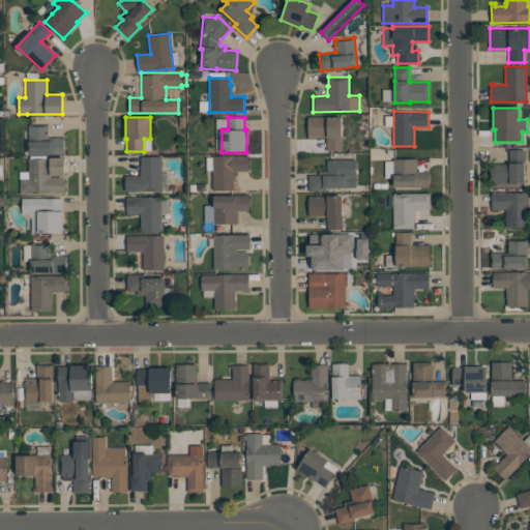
[(343,117),(343,150),(327,150),(327,137),(312,137),(312,139),(308,139),(308,117),(343,117)]
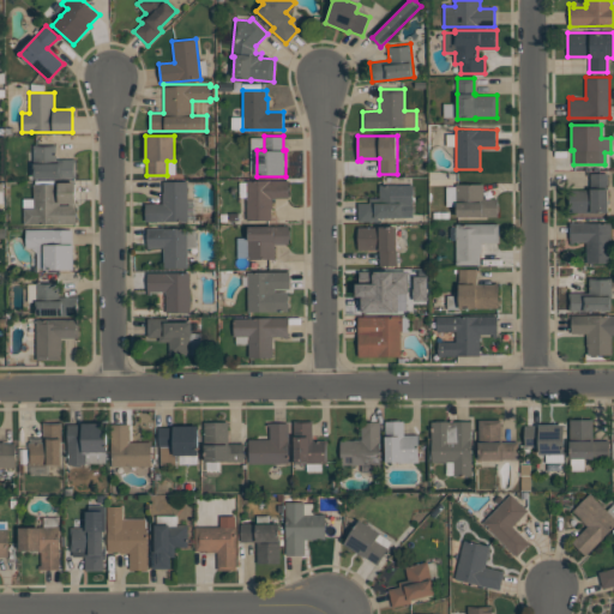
[(34,179),(34,145),(56,145),(56,158),(77,158),(77,178),(61,178),(61,179),(34,179)]
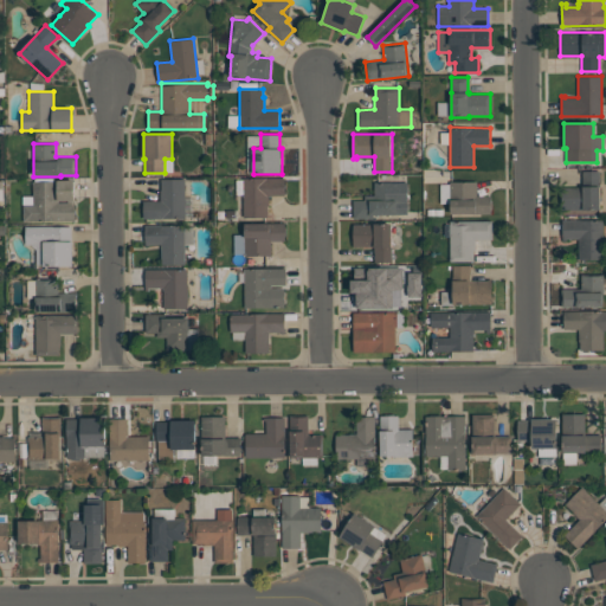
[(600,210),(562,210),(562,187),(582,187),(582,171),(600,171),(600,210)]
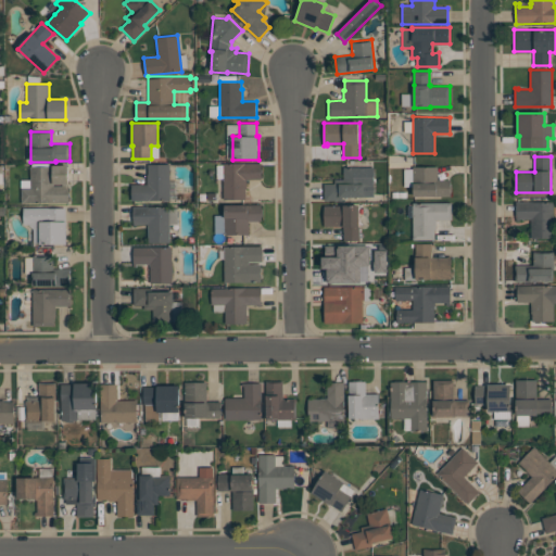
[(262,179),(247,179),(247,189),(245,189),(245,200),(224,200),(224,163),(262,163),(262,179)]
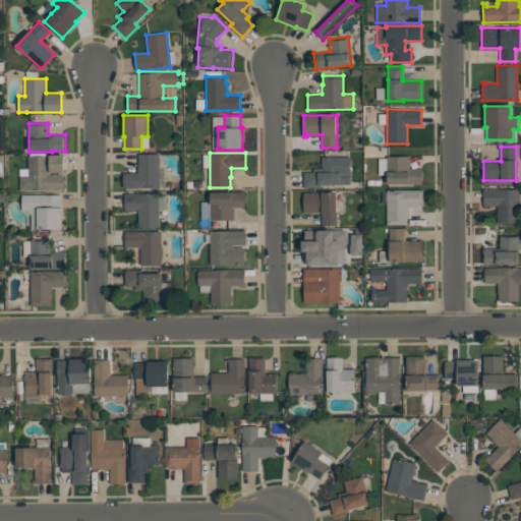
[(123,188),(123,172),(137,172),(137,163),(138,163),(138,154),(159,154),(160,187),(123,188)]
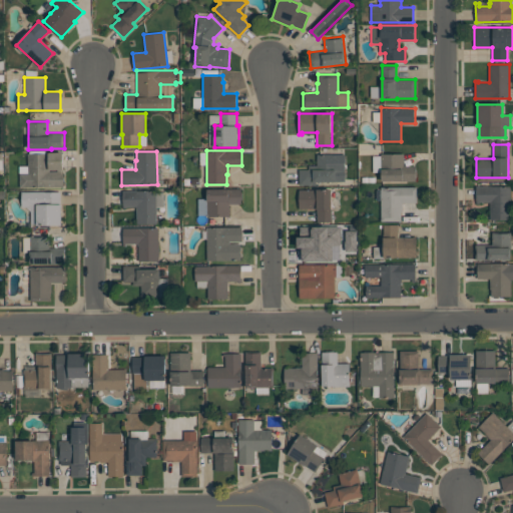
[(19,187),(19,172),(28,172),(28,153),(49,153),(49,152),(63,152),(63,167),(64,167),(64,187),(19,187)]
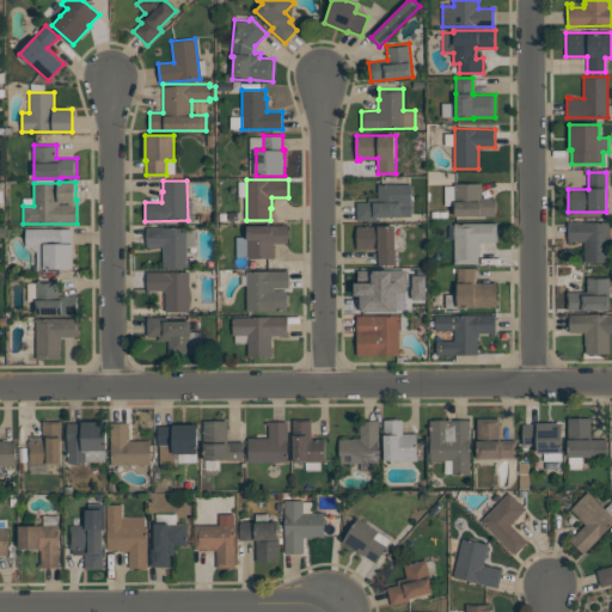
[(496,197),(496,216),(456,216),(456,203),(454,203),(454,183),(482,183),(482,197),(496,197)]
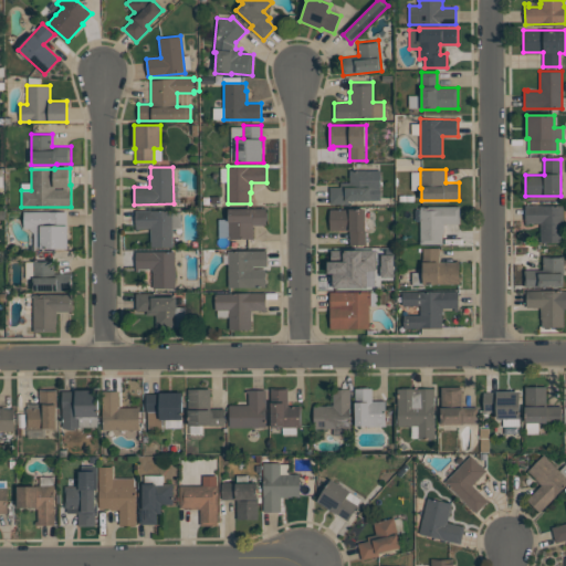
[(331,187),(341,187),(341,180),(349,180),(349,170),(380,170),(380,200),(347,200),(347,203),(331,203),(331,187)]
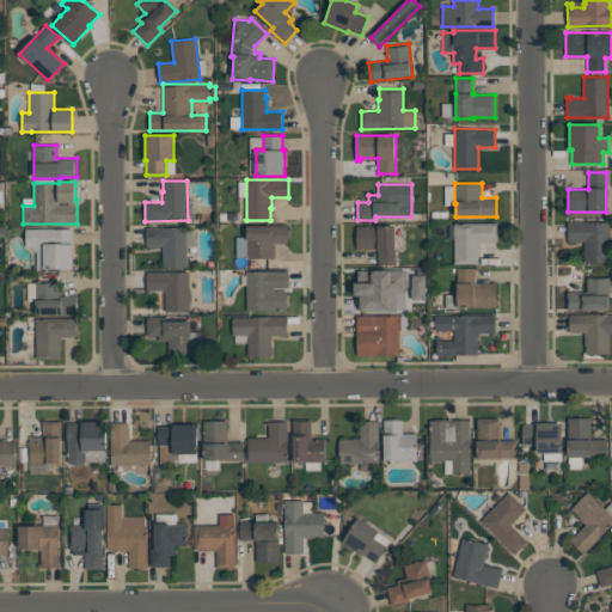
[(609,222),(609,262),(585,262),(585,242),(569,242),(569,222),(609,222)]
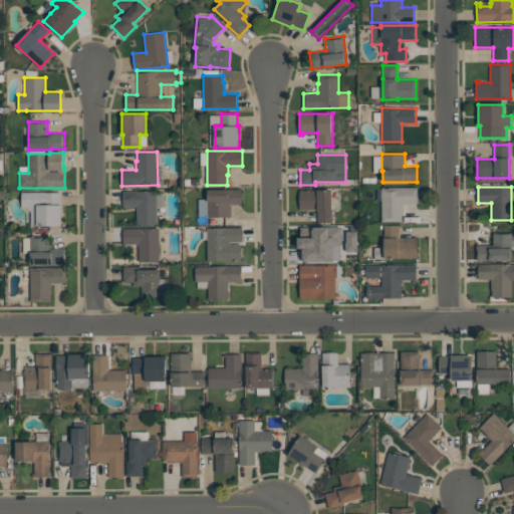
[(381,222),(381,188),(418,188),(418,203),(404,203),(404,212),(402,212),(402,222),(381,222)]
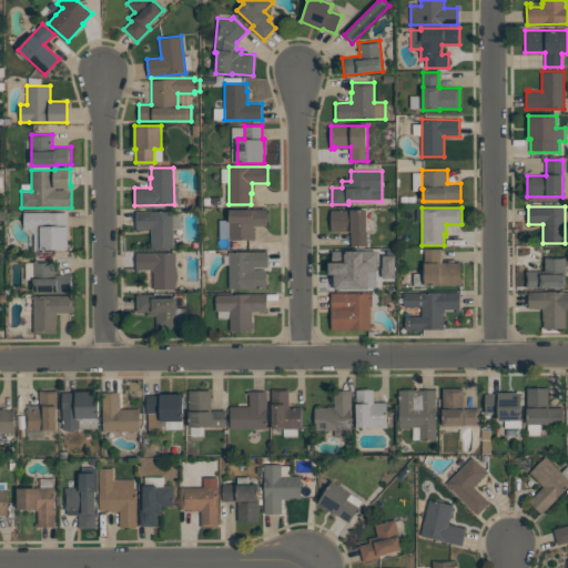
[(254,240),(230,240),(230,209),(267,209),(267,213),(269,213),(269,221),(267,221),(267,225),(254,225),(254,240)]
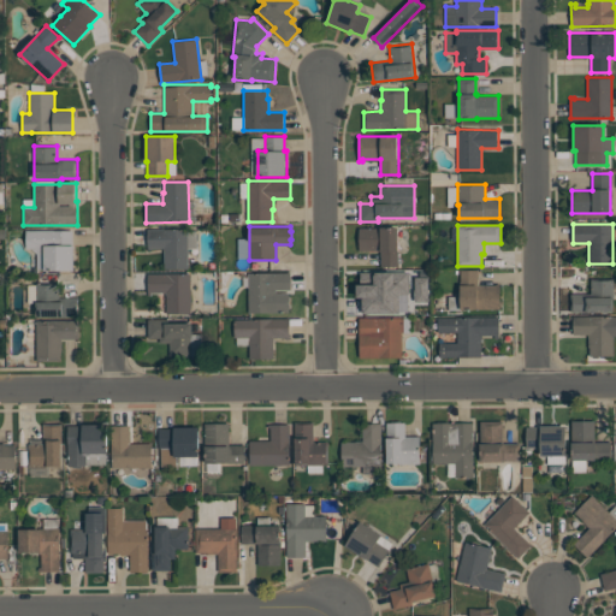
[(398,227),(398,267),(380,267),(380,250),(359,250),(359,227),(398,227)]
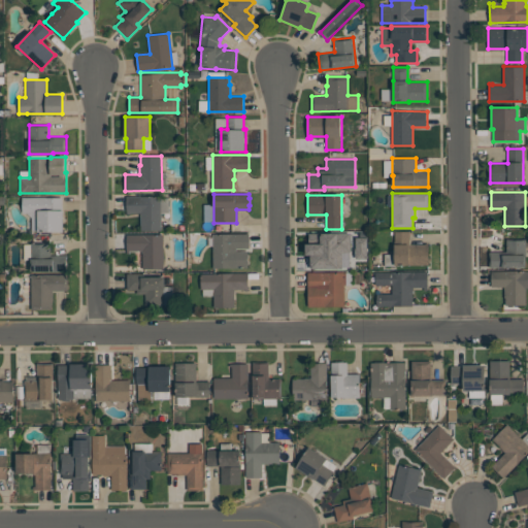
[(169,198),(169,212),(161,212),(161,230),(140,230),(140,212),(129,212),(129,215),(127,215),(127,196),(161,196),(161,198),(169,198)]
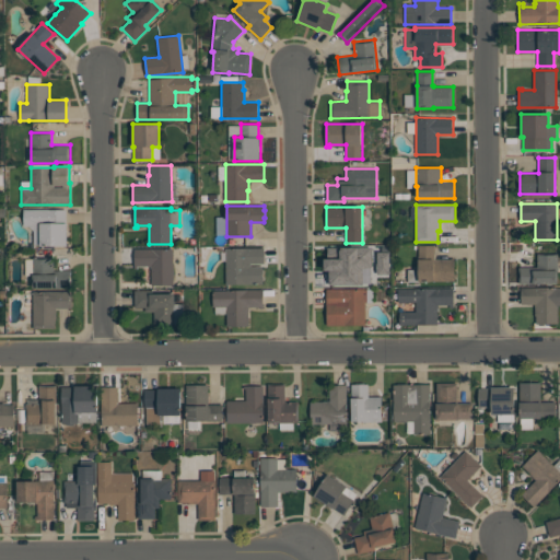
[(67,246),(41,246),(41,225),(24,225),(24,209),(66,209),(66,223),(67,223),(67,246)]
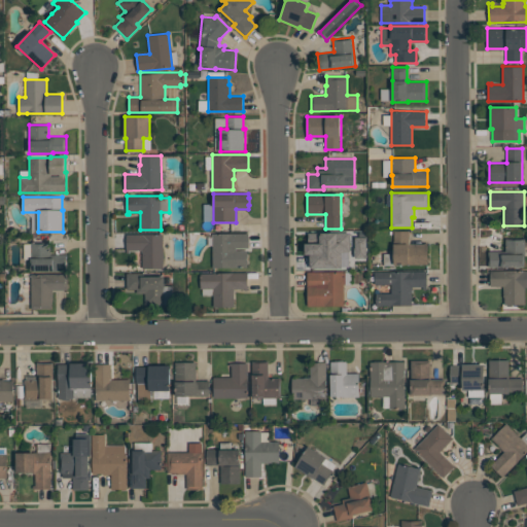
[(427,265),(395,265),(395,266),(384,266),(384,253),(394,253),(394,231),(410,231),(410,244),(424,244),(424,243),(427,243),(427,265)]
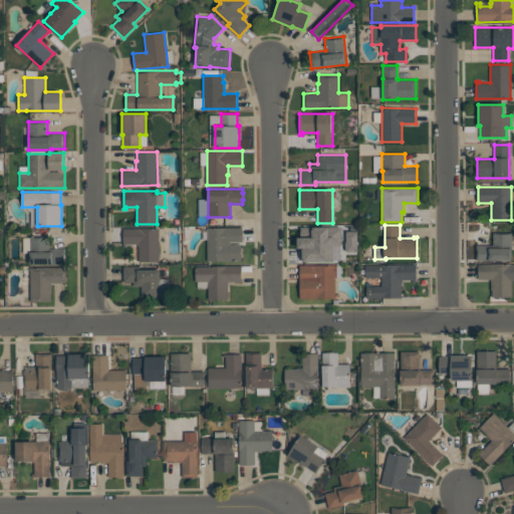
[(208,261),(207,228),(243,227),(243,242),(230,242),(230,244),(241,244),(242,261),(208,261)]
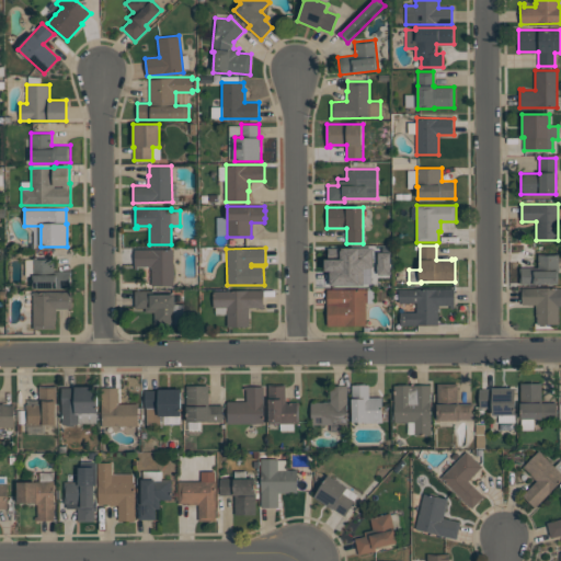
[(373,248),(373,267),(371,267),(371,284),(364,284),(364,285),(330,285),(330,271),(325,271),(325,259),(341,259),(341,250),(342,250),(342,248),(373,248)]
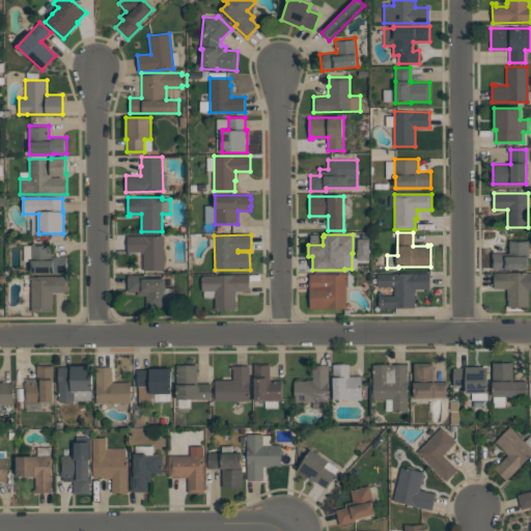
[(164,235),(164,271),(143,271),(143,252),(131,252),(131,255),(128,255),(128,235),(164,235)]
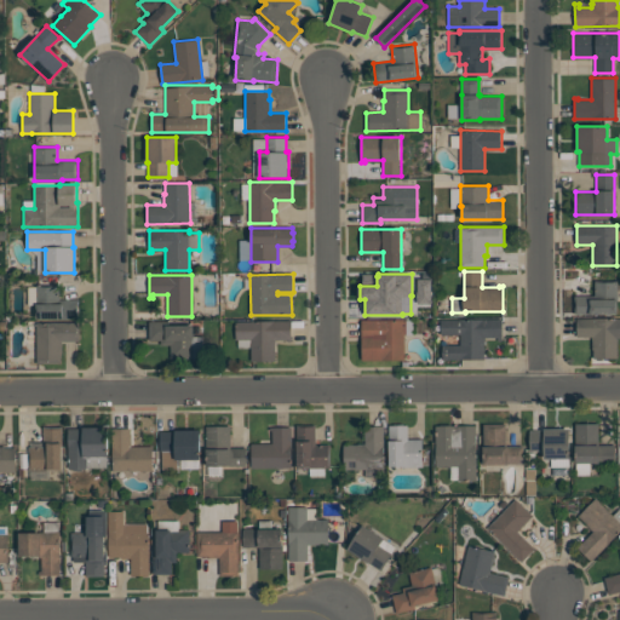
[(418,279),(418,304),(432,304),(431,279),(418,279)]
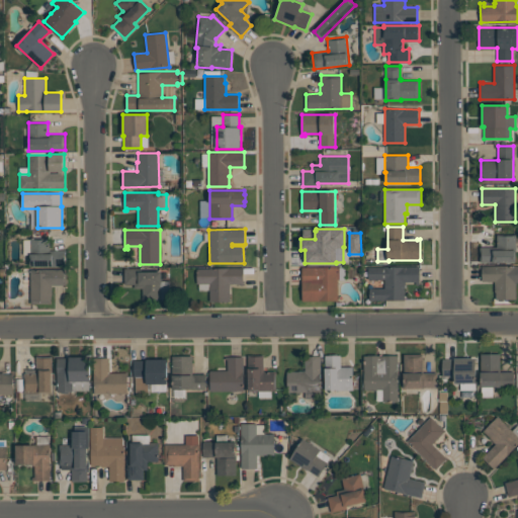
[(516,235),(516,262),(481,262),(481,247),(497,247),(497,235),(516,235)]
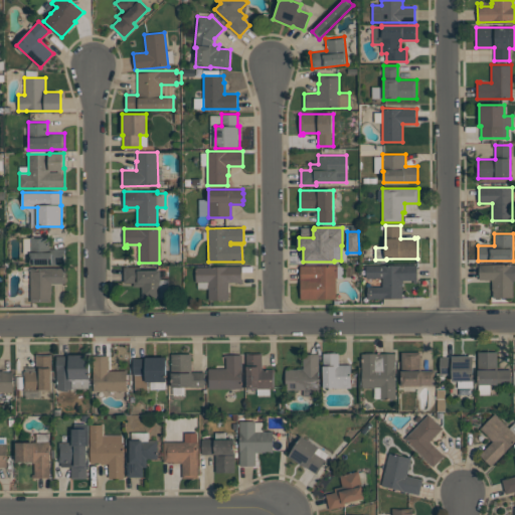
[(66,265),(30,266),(30,236),(50,236),(50,248),(66,248),(66,265)]
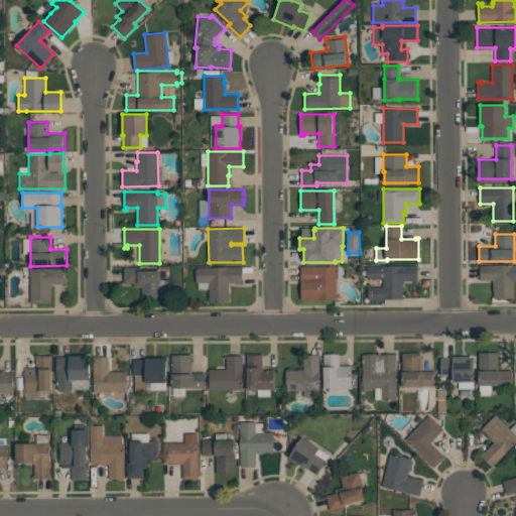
[(481,280),(480,265),(515,264),(515,281),(514,281),(514,298),(494,298),(494,290),(493,290),(493,280),(481,280)]
